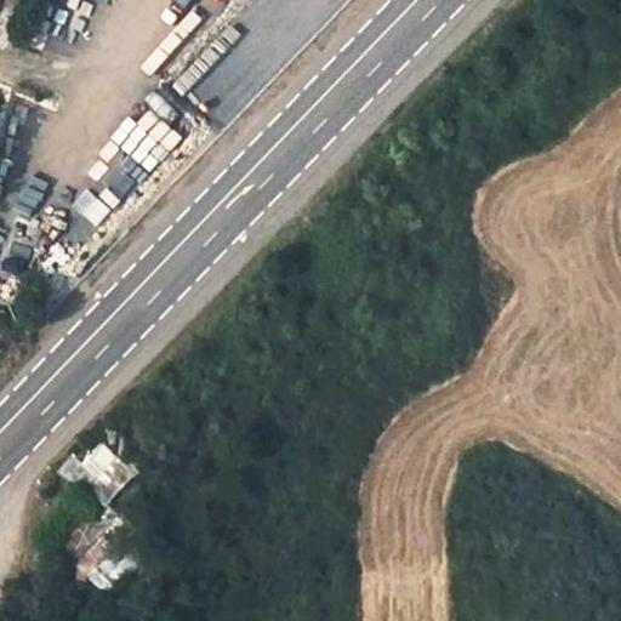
[(192,0),(154,40),(169,53),(218,0),(192,0)]
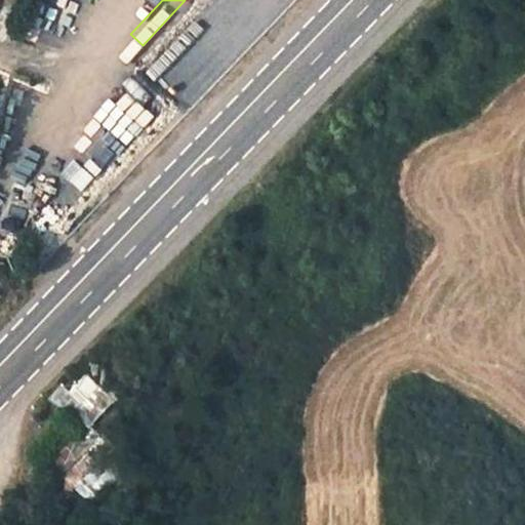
[(8,83),(2,105),(37,114),(43,92),(8,83)]
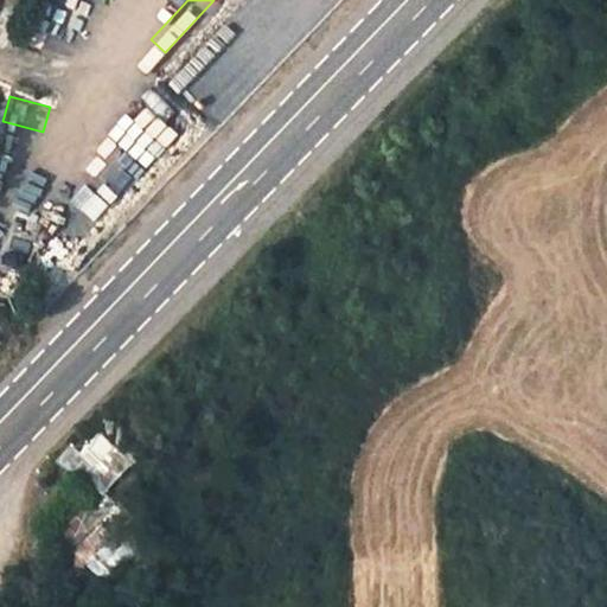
[(142,170),(171,144),(142,112),(113,138),(142,170)]
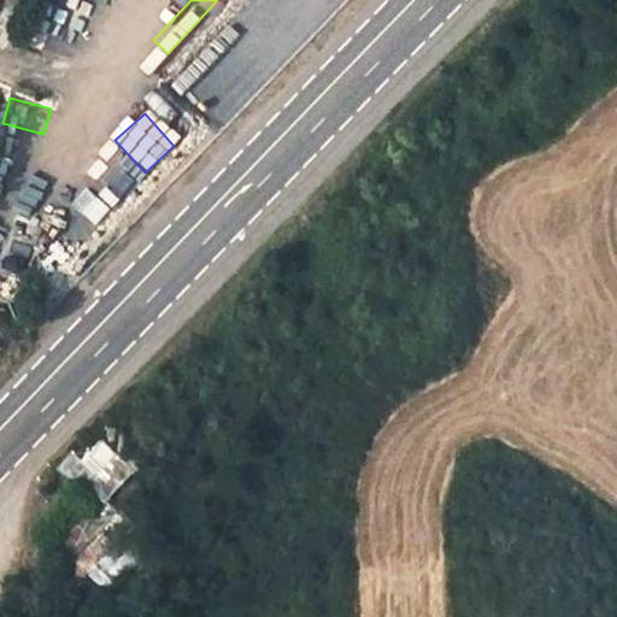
[(39,280),(70,248),(47,225),(15,256),(39,280)]
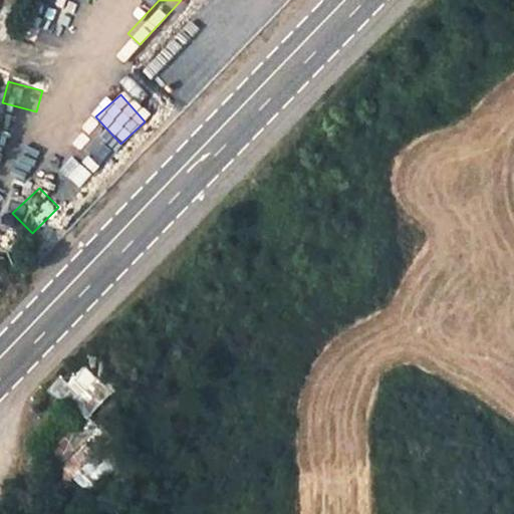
[(51,392),(84,422),(111,392),(79,361),(51,392)]
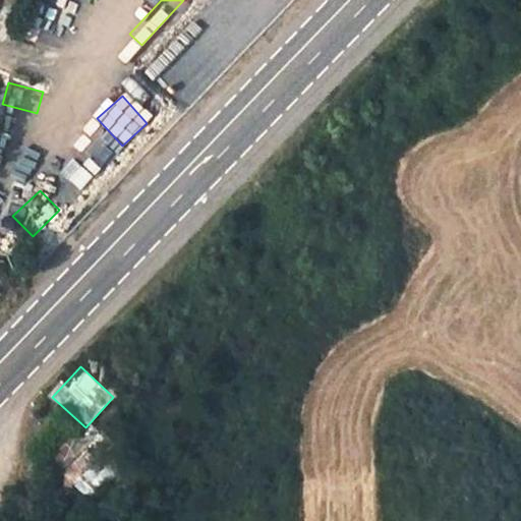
[(116,474),(92,449),(103,439),(89,423),(51,460),(90,500),(116,474)]
